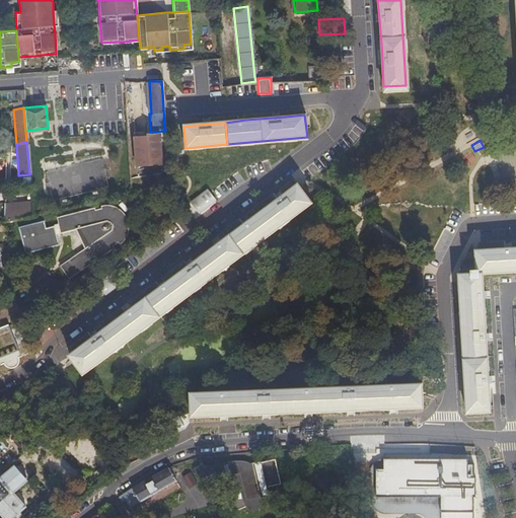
[(214,244),(70,353),(83,371),(309,202),(296,183),(276,199),(243,223),(214,244)]
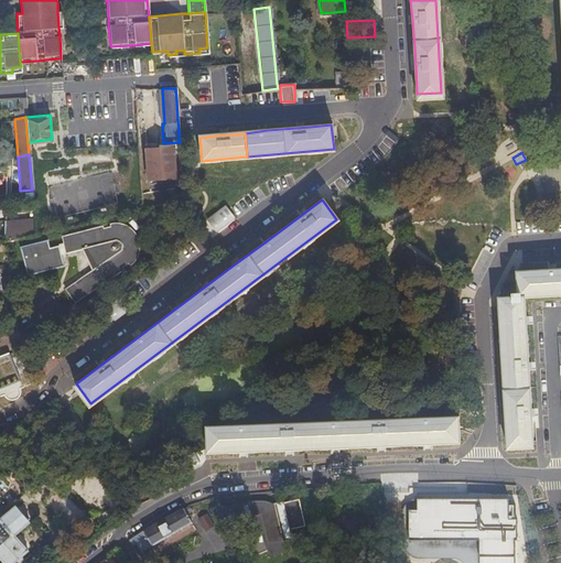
[(204,218),(214,231),(234,217),(225,204),(204,218)]
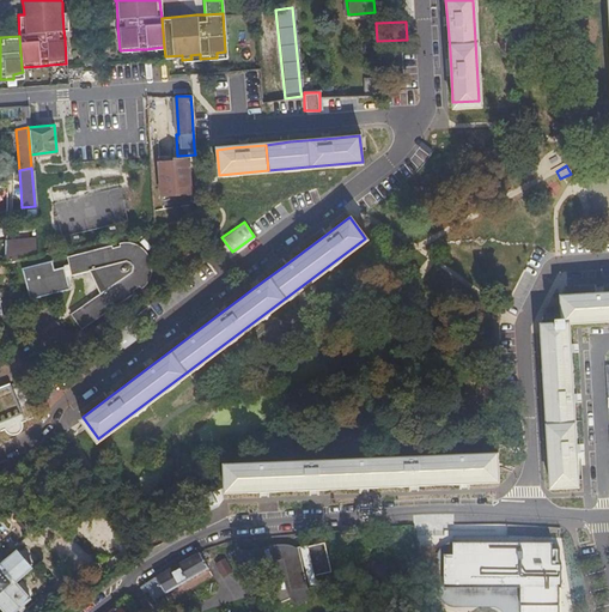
[(1,240),(4,259),(35,254),(32,236),(1,240)]
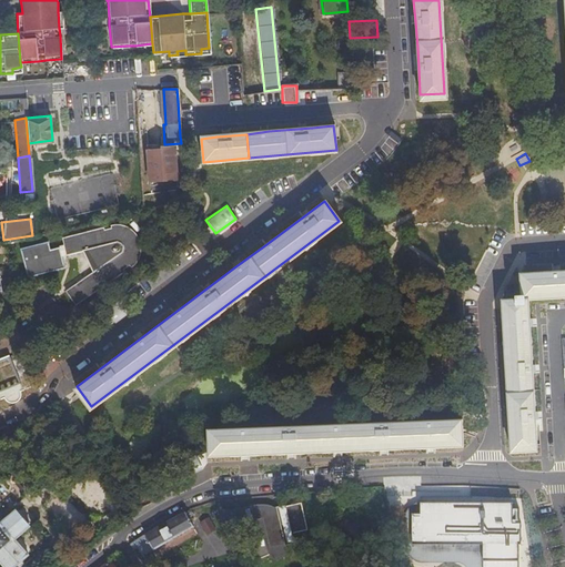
[(60,236),(62,244),(56,246),(61,266),(62,266),(59,255),(81,250),(92,271),(66,289),(74,303),(123,271),(122,267),(128,264),(129,266),(132,263),(135,260),(138,255),(139,251),(140,246),(139,242),(138,236),(135,234),(133,231),(130,228),(125,225),(121,224),(115,223),(109,224),(110,226),(103,229),(102,226),(60,236)]
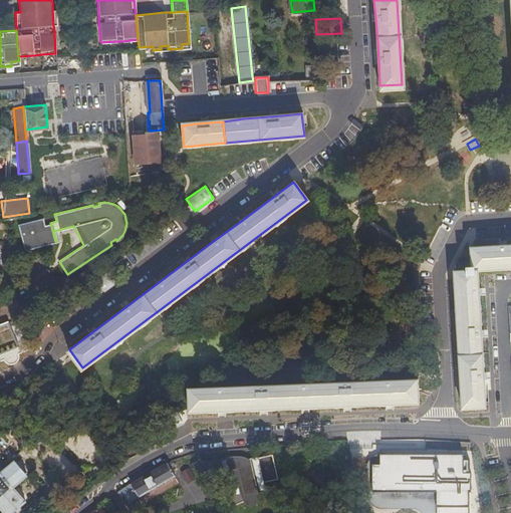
[(426,229),(429,222),(415,216),(413,224),(426,229)]
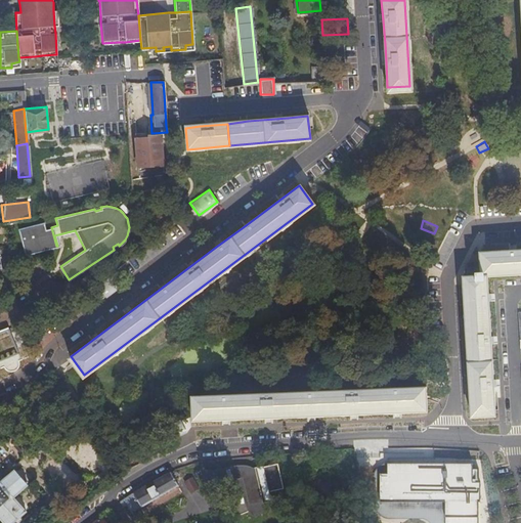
[(23,254),(56,246),(51,227),(45,229),(43,221),(16,228),(23,254)]
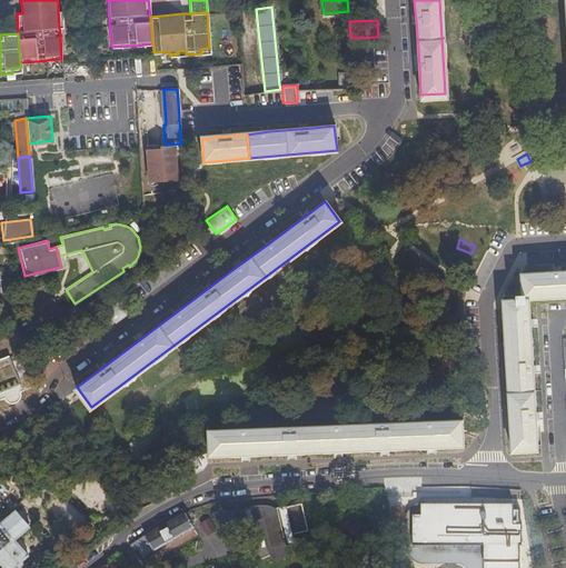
[(430,248),(445,256),(448,249),(434,241),(430,248)]
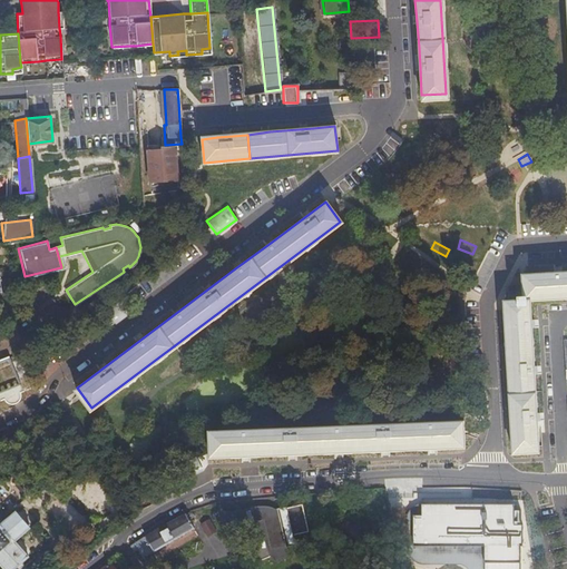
[(528,297),(566,295),(566,270),(553,271),(524,273),(525,297),(502,300),(511,450),(536,448),(535,419),(531,371),(529,323),(529,317),(528,297)]
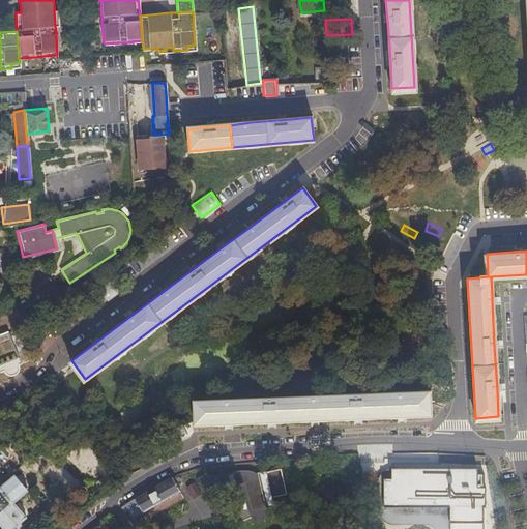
[(70,298),(62,303),(67,312),(76,306),(70,298)]
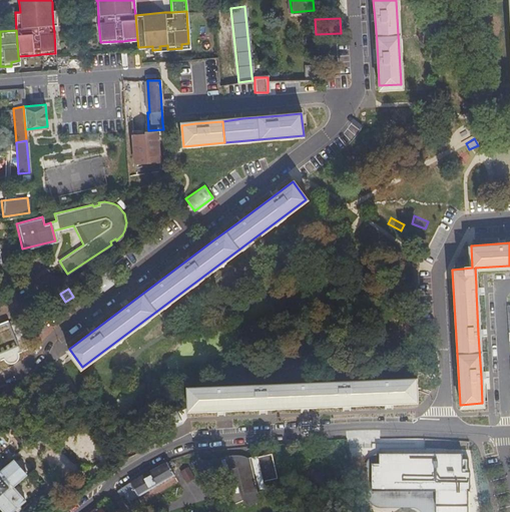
[(0,356),(19,348),(8,321),(0,324),(0,356)]
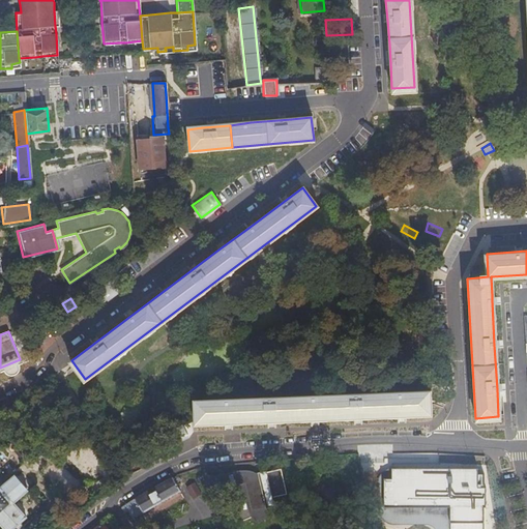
[(428,392),(195,401),(195,407),(195,424),(215,423),(265,422),(312,420),(354,418),(403,417),(430,416),(428,392)]
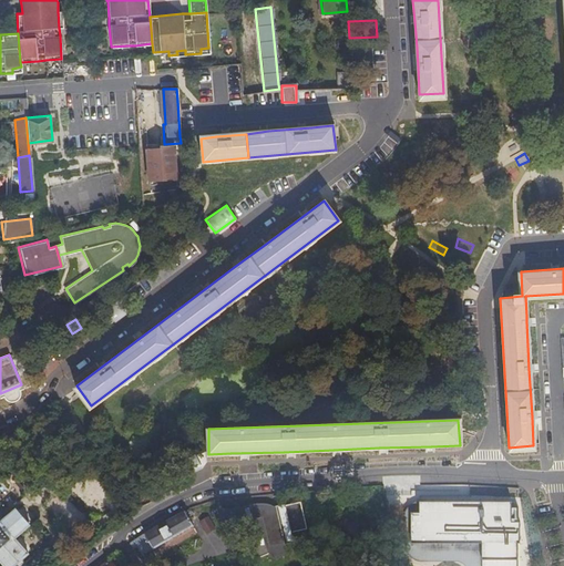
[(508,500),(416,498),(416,511),(407,511),(407,539),(480,541),(480,565),(514,565),(515,523),(508,523),(508,500)]
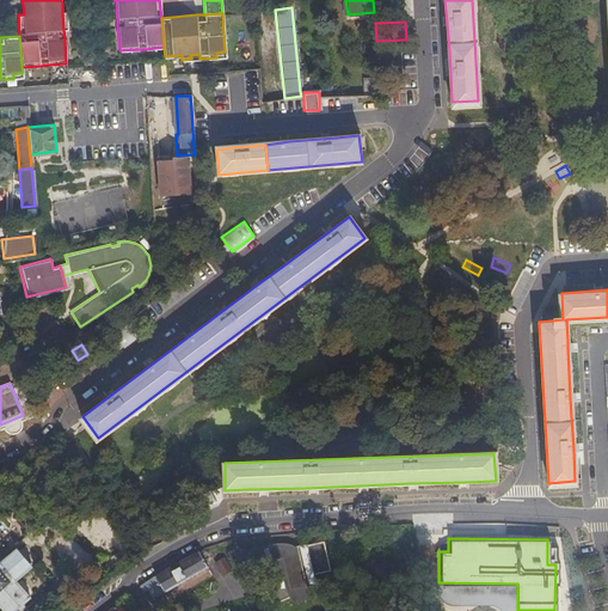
[(276,542),(269,542),(233,550),(233,551),(235,555),(237,557),(240,561),(244,563),(264,557),(265,562),(271,561),(270,556),(280,555),(287,586),(305,582),(305,584),(315,581),(305,541),(295,543),(296,543),(295,544),(295,545),(290,543),(284,542),(276,542)]
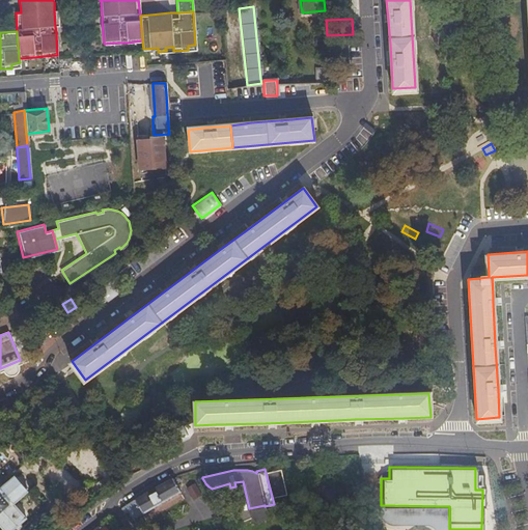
[(0,527),(2,529),(8,529),(21,520),(8,504),(23,493),(9,477),(0,485),(0,527)]
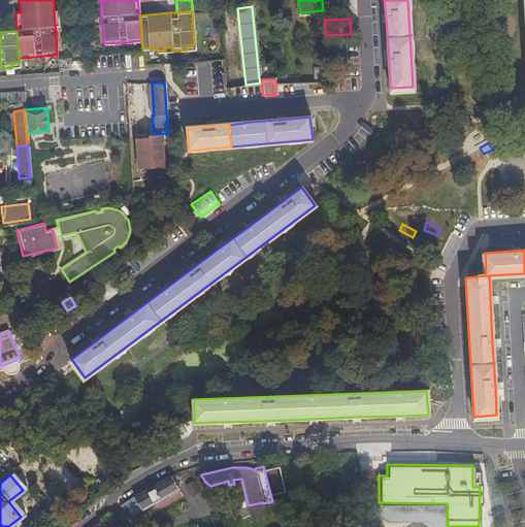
[(176,487),(169,474),(129,498),(123,503),(130,516),(176,487)]
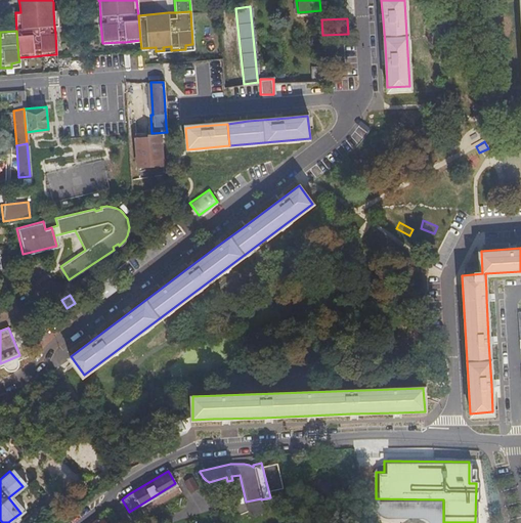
[(187,492),(197,489),(192,476),(182,480),(187,492)]
